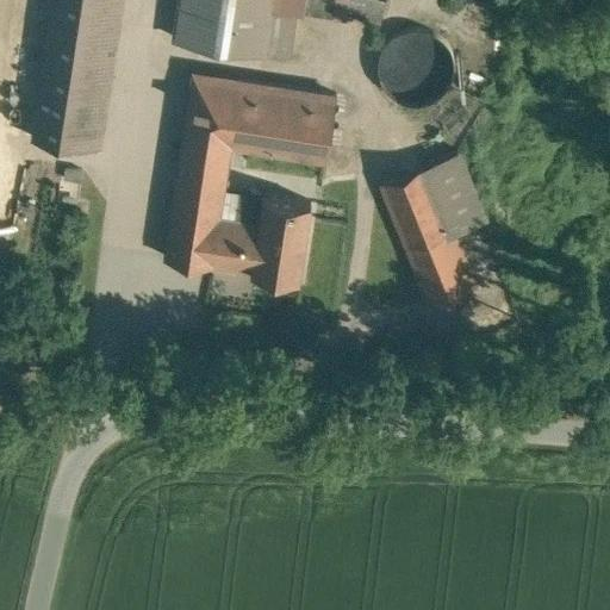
[(54,0),(33,138),(85,147),(107,0),(54,0)]
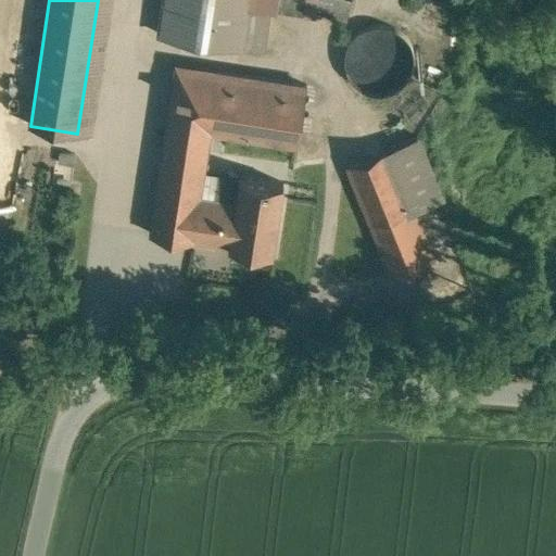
[(248,0),(165,0),(160,36),(241,49),(247,9),(248,0)]
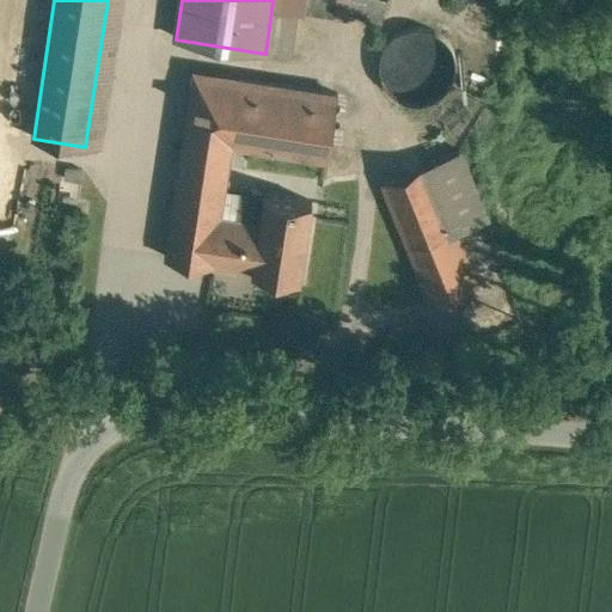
[(349,0),(305,0),(304,12),(335,17),(335,11),(347,13),(349,0)]
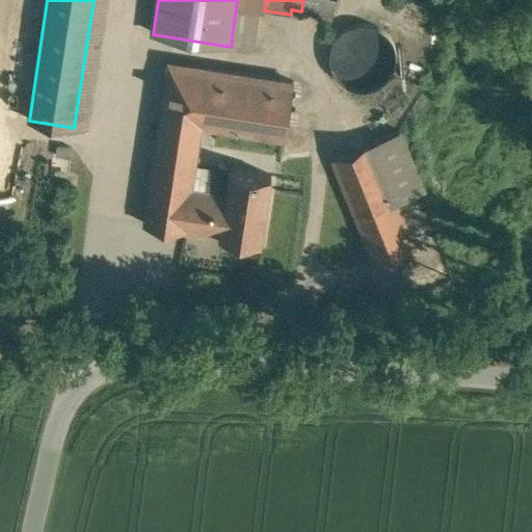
[(257,11),(236,8),(231,47),(250,50),(257,11)]
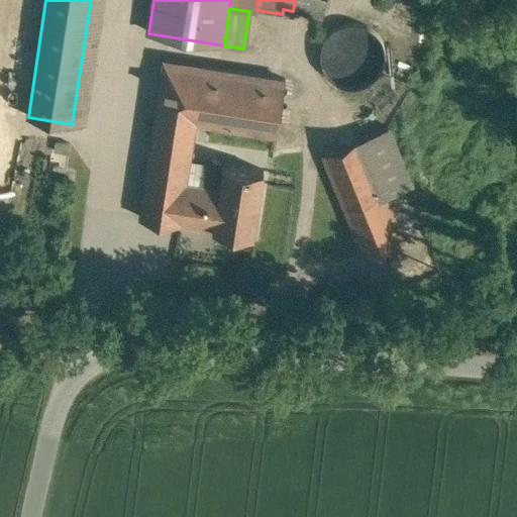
[(367,24),(360,22),(352,21),(346,22),(342,24),(338,25),(334,28),(331,30),(328,33),(325,38),(323,42),(322,44),(321,47),(321,52),(320,56),(321,59),(321,63),(323,67),(325,73),(328,77),(330,79),(334,82),(337,84),(340,85),(345,87),(350,88),(355,88),(360,87),(366,86),(369,84),(373,82),(375,81),(377,79),(379,76),(382,72),(385,67),(386,63),(387,59),(387,55),(386,50),(386,46),(385,43),(384,41),(381,36),(377,31),(374,28),(371,26),(367,24)]
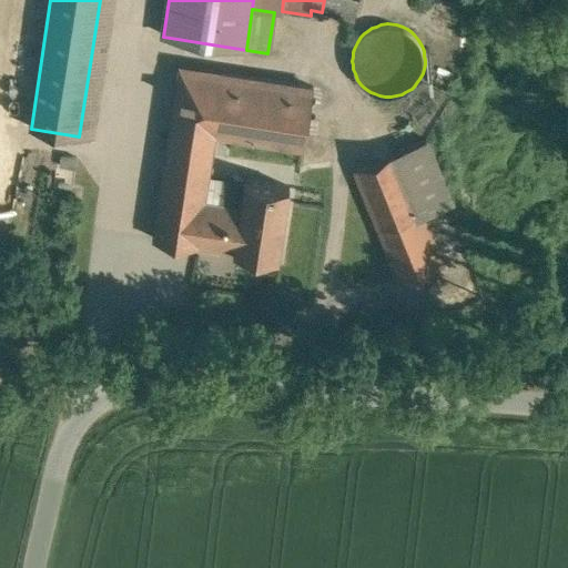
[(313,88),(180,67),(163,172),(209,179),(215,134),(304,148),(313,88)]
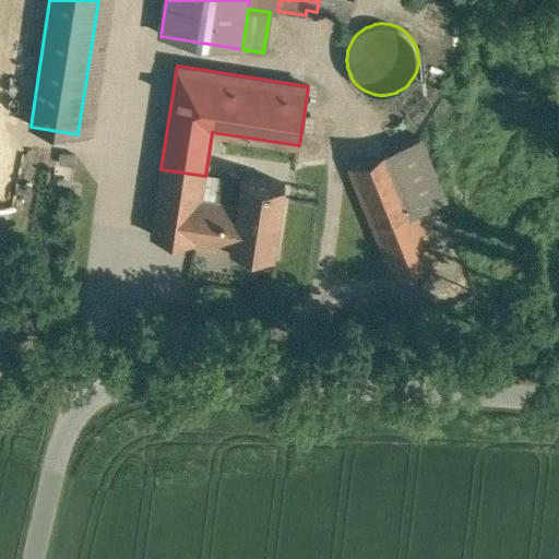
[(419,139),(349,167),(373,225),(373,226),(393,276),(436,260),(415,210),(441,199),(441,200),(444,199),(419,139)]
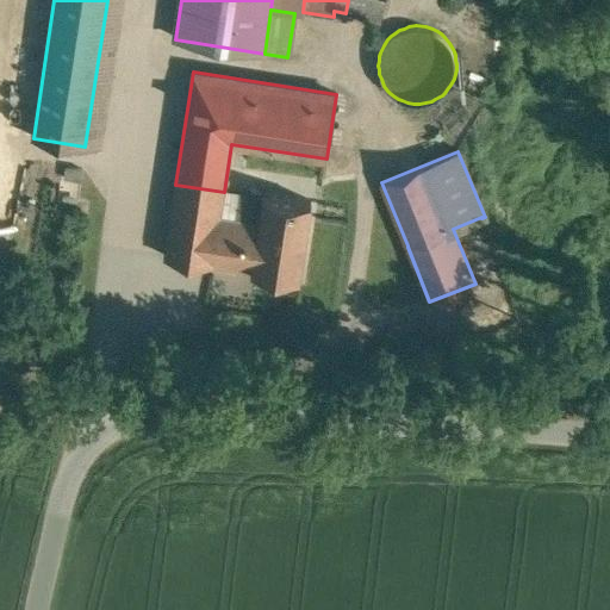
[(311,201),(263,194),(263,198),(224,192),(175,185),(165,257),(213,265),(213,263),(251,269),(251,271),(299,278),(311,201)]
